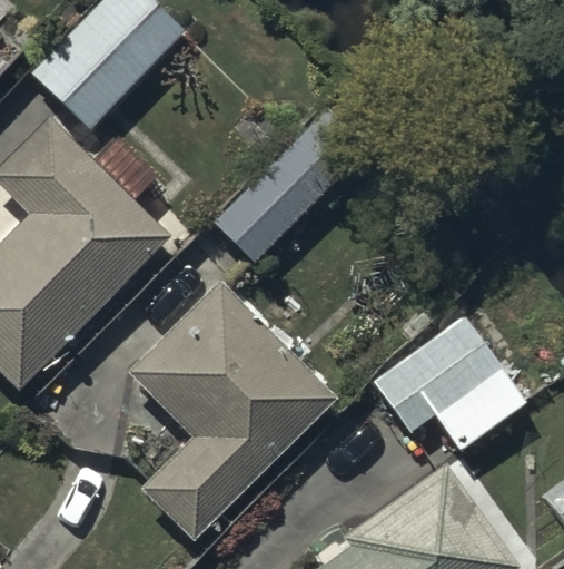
[(186,27),(157,0),(101,0),(32,71),(89,128),(186,27)]
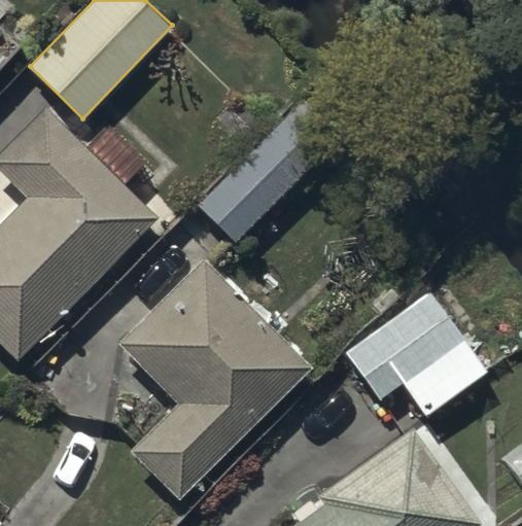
[(337,135),(301,98),(200,205),(237,240),(337,135)]
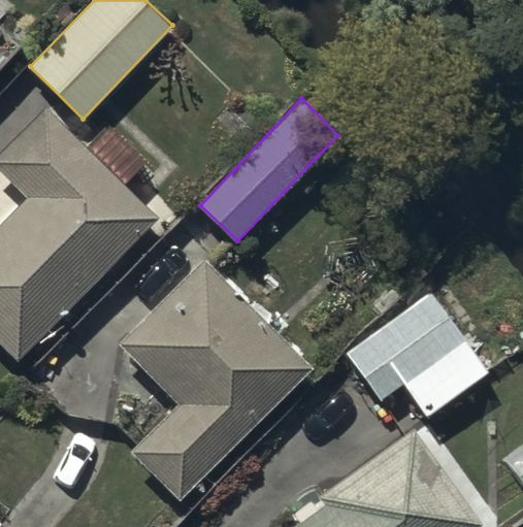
[(0,342),(18,361),(26,353),(37,365),(186,220),(137,170),(145,162),(110,125),(102,133),(91,121),(74,136),(44,106),(0,149),(0,173),(24,198),(10,212),(0,202),(0,342)]
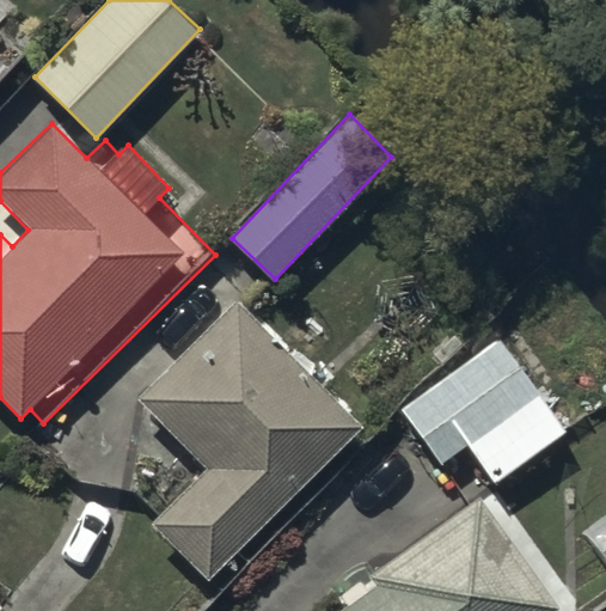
[(360,428),(236,301),(136,399),(204,469),(150,523),(206,580),(238,548),(251,561),(365,448),(353,437),(360,428)]
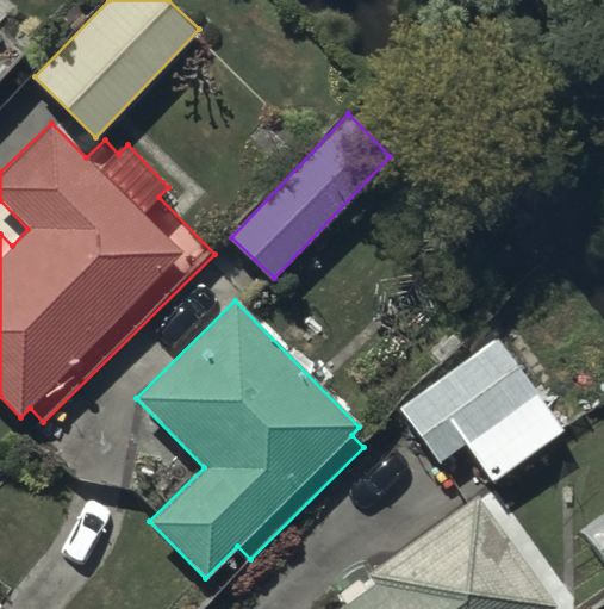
[(496,336),(399,405),(441,463),(466,443),(493,482),(564,432),(496,336)]
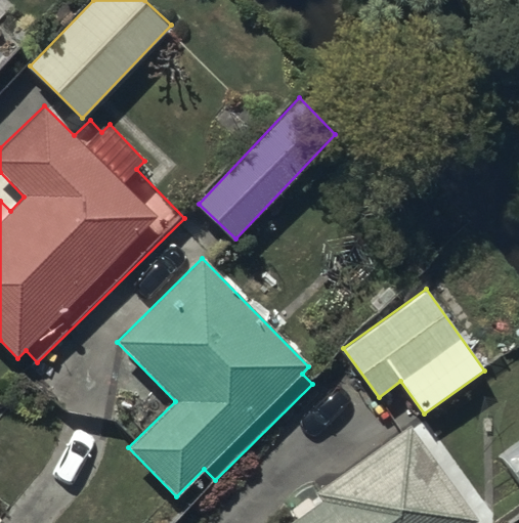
[(470,522),(476,518),(407,425),(317,494),(322,500),(292,522),(470,522)]
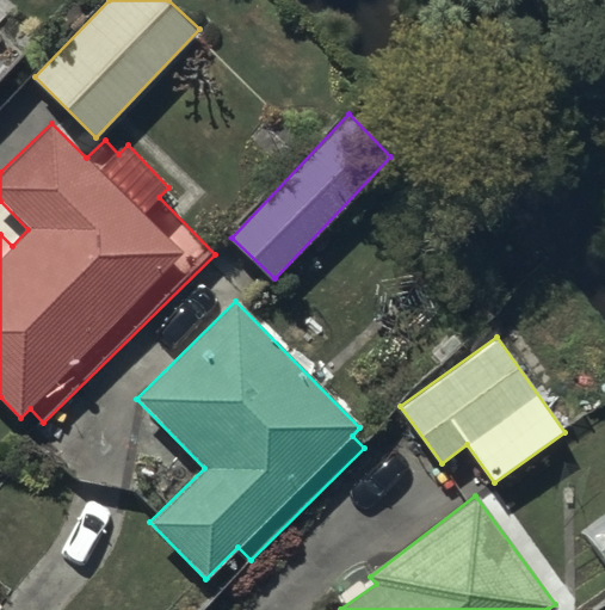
[(604,515),(585,529),(604,558),(604,515)]
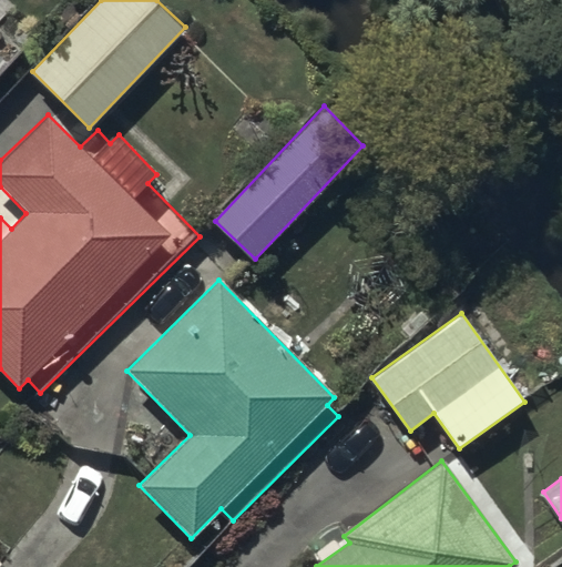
All buildings are outlined.
